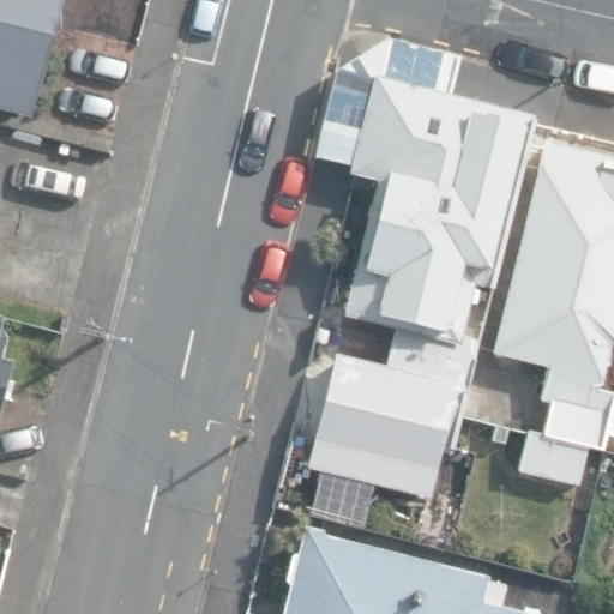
[(0,0),(0,108),(32,116),(61,0),(0,0)]
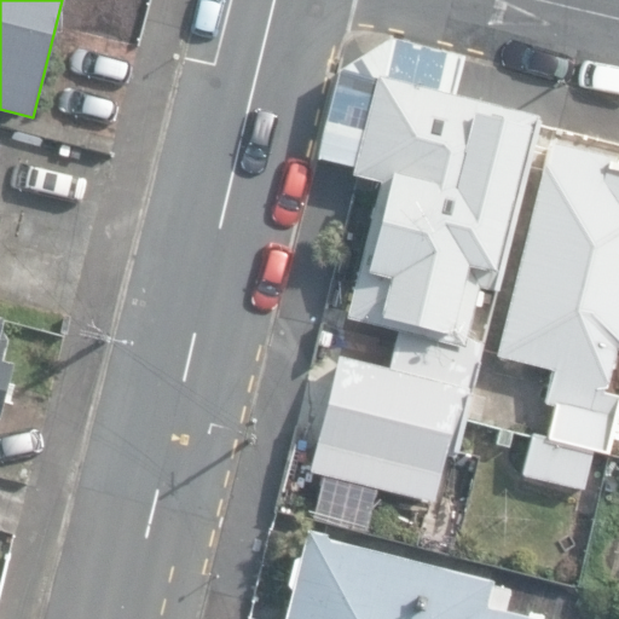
[(392,42),(392,41),(341,71),(317,160),(353,167),(352,175),(380,183),(347,318),(391,329),(379,376),(377,376),(366,422),(389,428),(387,437),(456,453),(478,362),(479,362),(484,342),(464,337),(476,287),(497,291),(538,119),(453,98),(463,58),(392,42)]
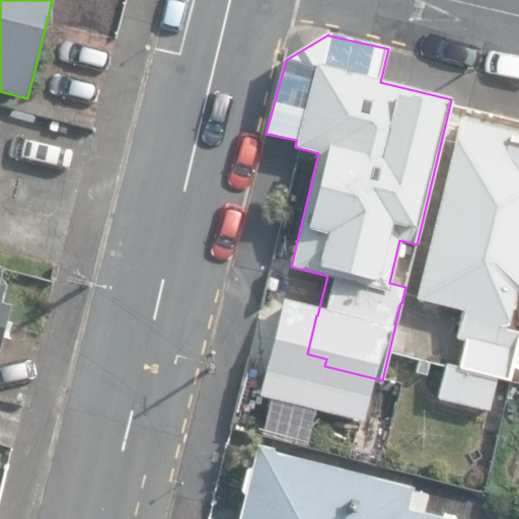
[(440,399),(489,412),(497,378),(508,381),(518,337),(518,330),(509,328),(517,293),(518,293),(518,132),(516,133),(465,121),(460,141),(457,141),(419,299),(465,310),(458,340),(468,343),(462,368),(445,364),(445,365),(448,366),(440,399)]
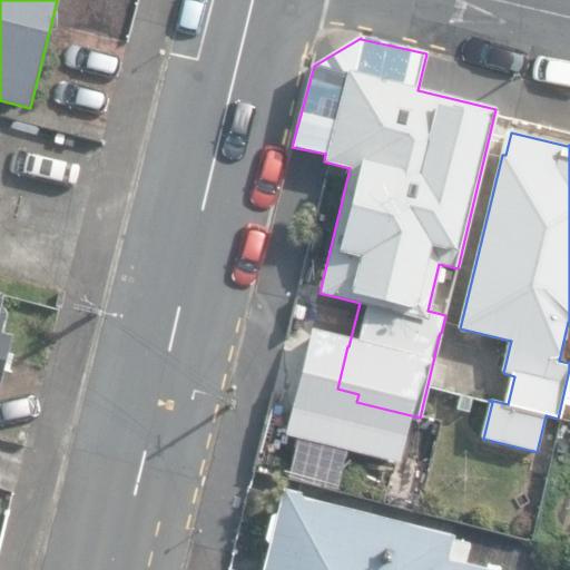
[(0,376),(11,335),(1,333),(7,314),(1,302),(2,295),(0,294),(0,376)]
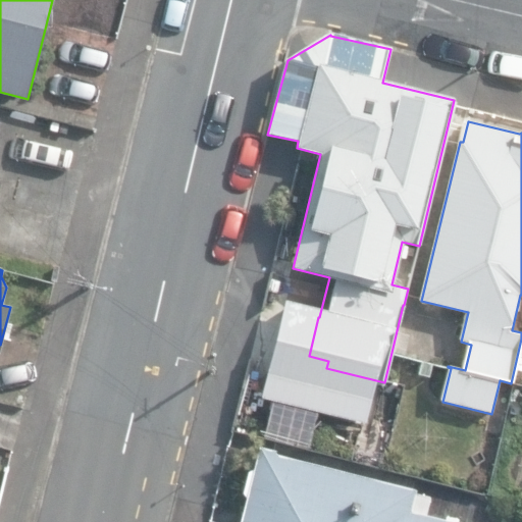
[(285,305),(291,281),(271,277),(267,301),(285,305)]
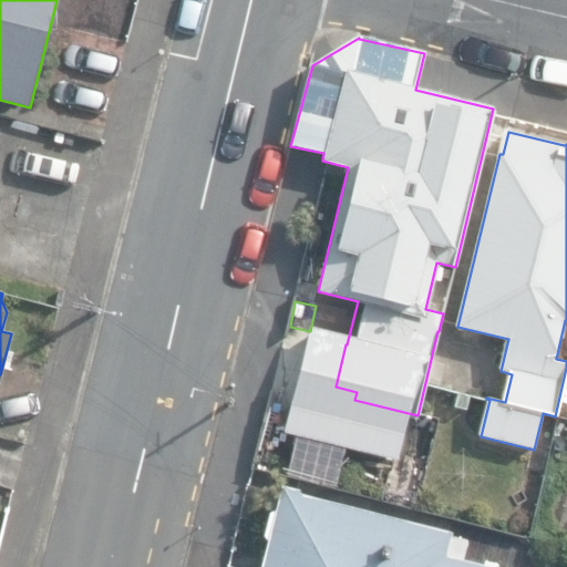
[(277,481),(257,566),(478,566),(462,563),(467,537),(301,500),(303,487),(277,481)]
